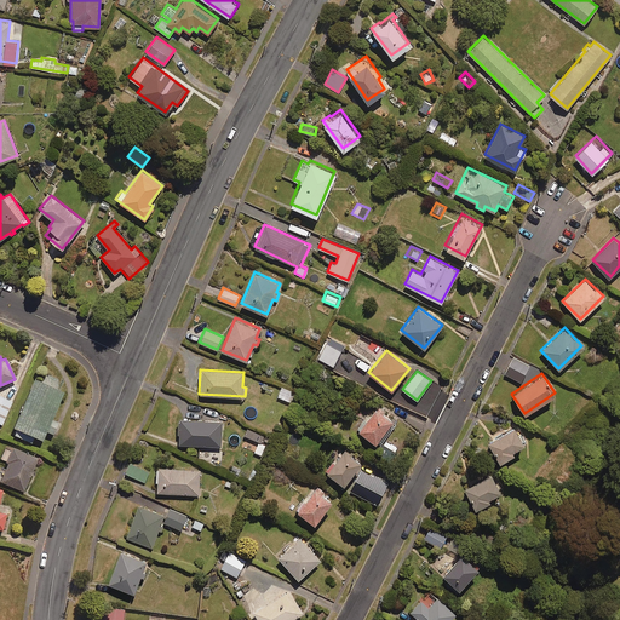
[(62,390),(32,378),(11,430),(40,442),(62,390)]
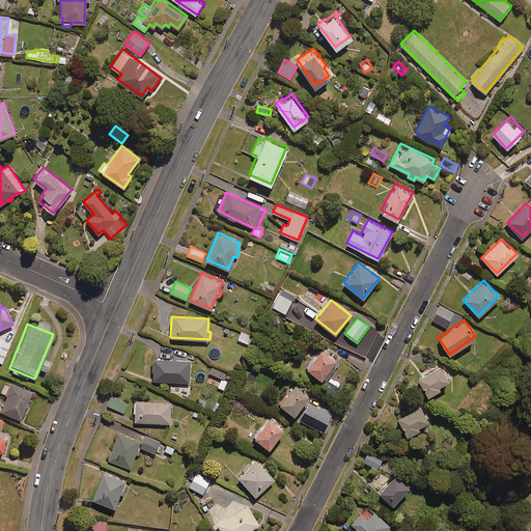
[(253,336),(233,328),(230,336),(250,344),(253,336)]
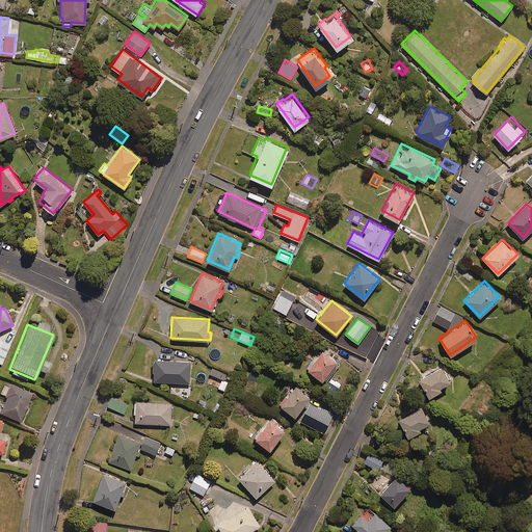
[(0,365),(9,346),(0,340),(0,365)]
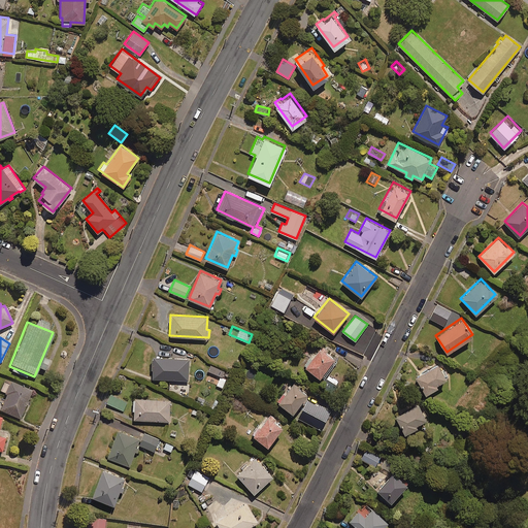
[(334,355),(320,343),(304,363),(319,374),(334,355)]
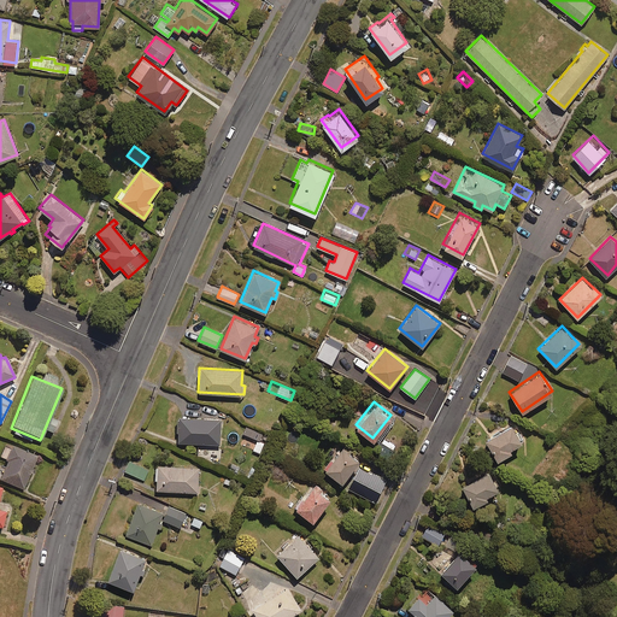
[(222,417),(178,416),(177,442),(221,444),(222,417)]
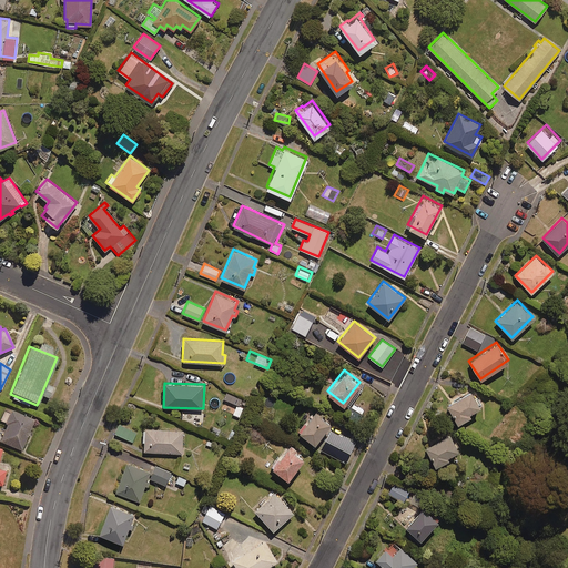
[(484,403),(474,386),(448,401),(459,421),(474,412),(473,409),(484,403)]
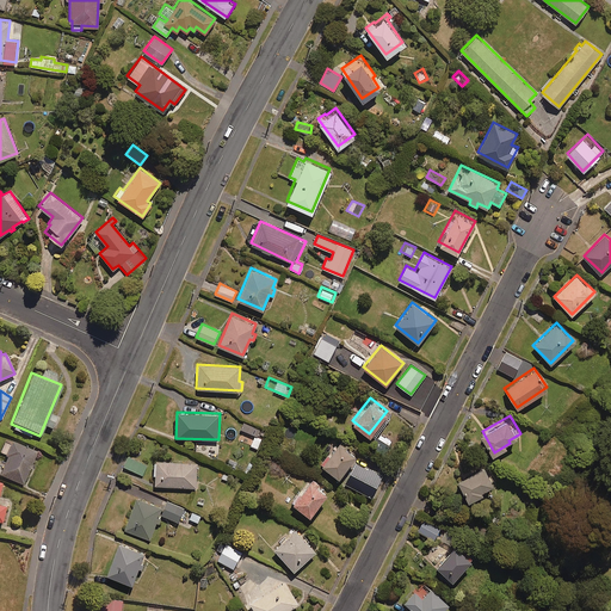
[(259,429),(244,421),(241,427),(257,434),(259,429)]
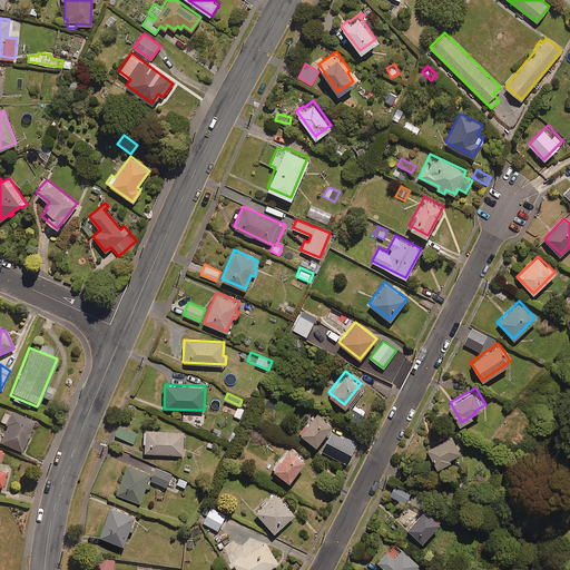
[(244,409),(237,405),(233,415),(241,419),(244,409)]
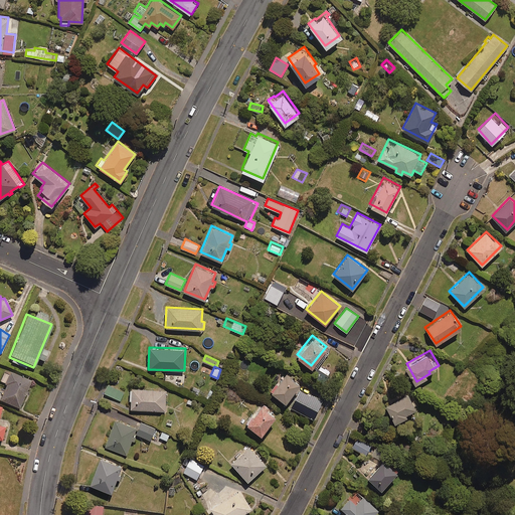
[(30,379),(9,370),(8,373),(3,371),(0,378),(0,379),(6,383),(0,396),(0,399),(18,407),(30,379)]
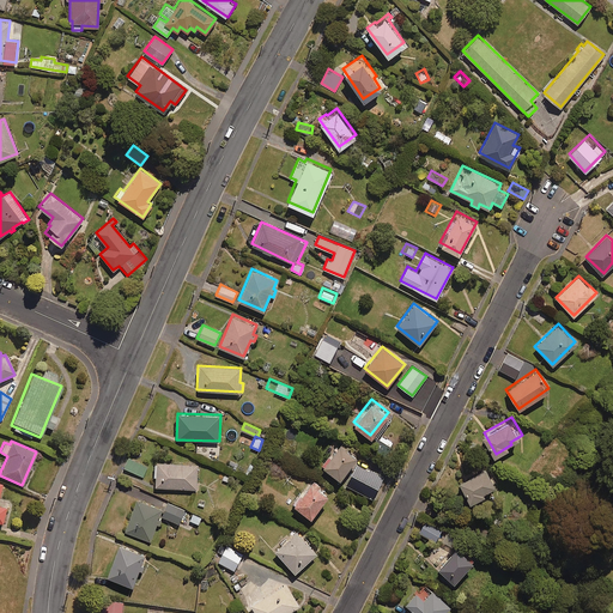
[(357,454),(338,441),(321,463),(340,477),(357,454)]
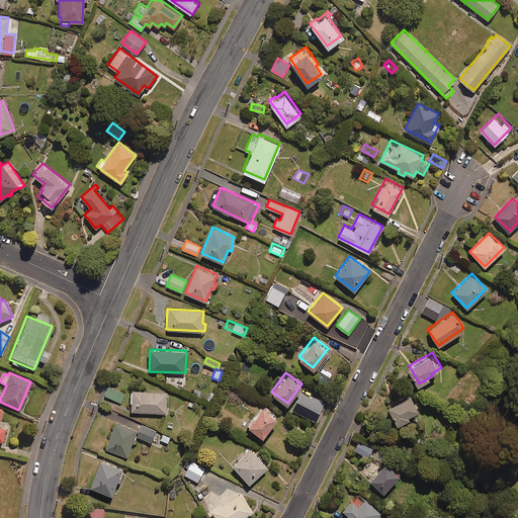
[(124,394),(108,386),(104,395),(120,403),(124,394)]
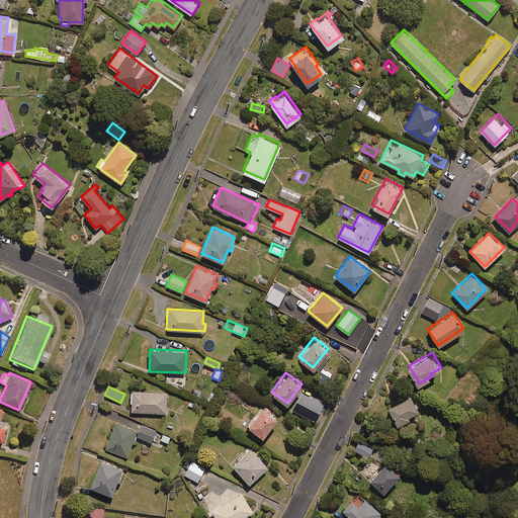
[(167,392),(132,390),(131,410),(166,412),(167,392)]
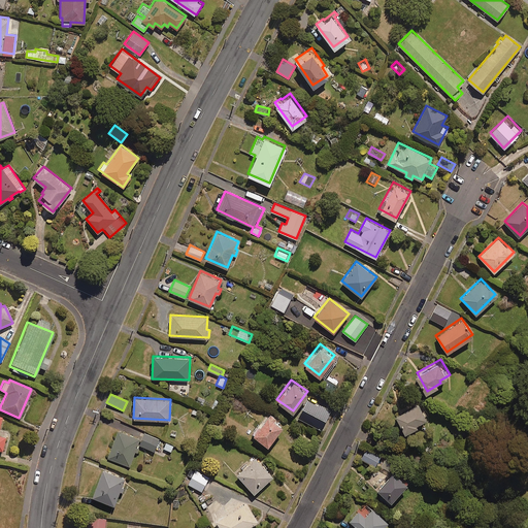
[(426,417),(419,401),(395,414),(404,431),(417,424),(416,422),(426,417)]
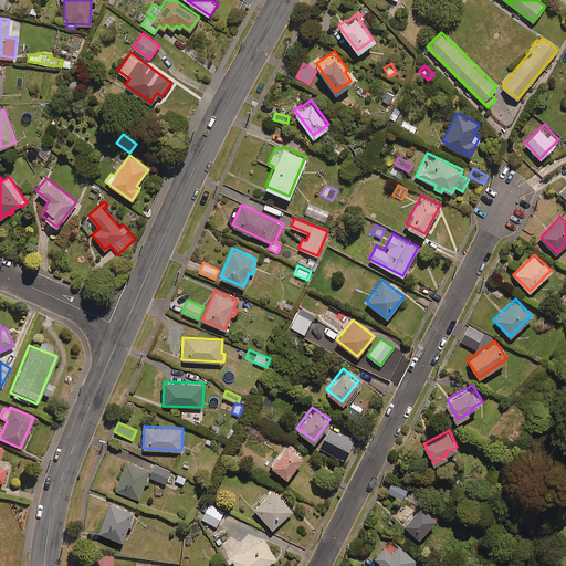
[(304,453),(289,441),(271,463),(286,475),(304,453)]
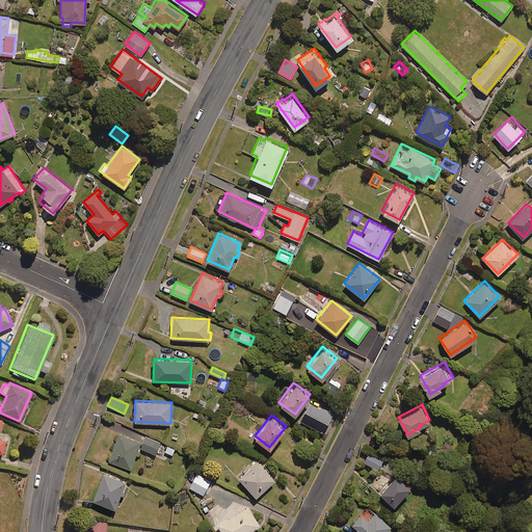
[(140,450),(138,449),(138,447),(155,453),(160,442),(122,426),(108,459),(130,468),(136,453),(138,454),(140,450)]
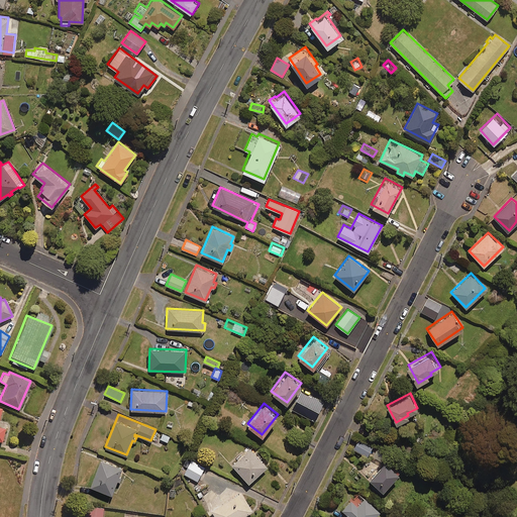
[(373,445),(357,438),(353,448),(368,455),(373,445)]
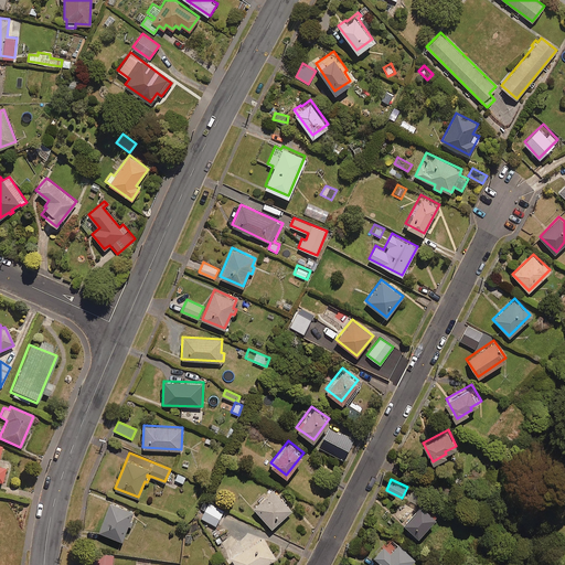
[(291,507),(274,489),(253,508),(272,526),(291,507)]
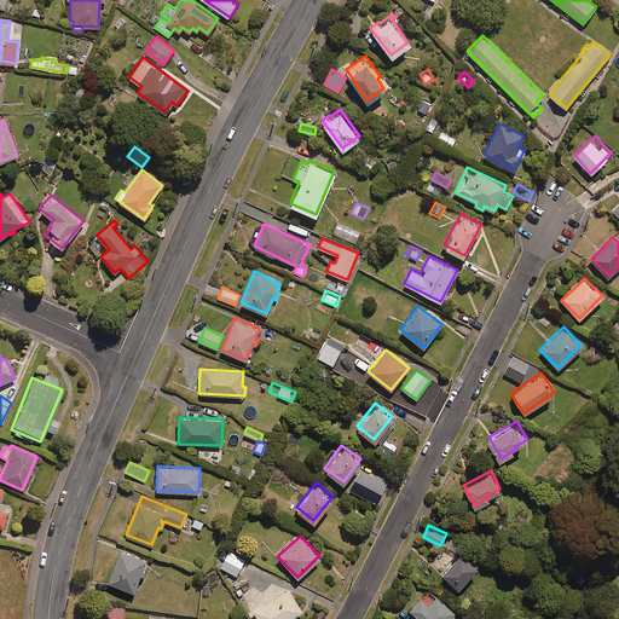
[(462,544),(450,538),(446,545),(457,551),(462,544)]
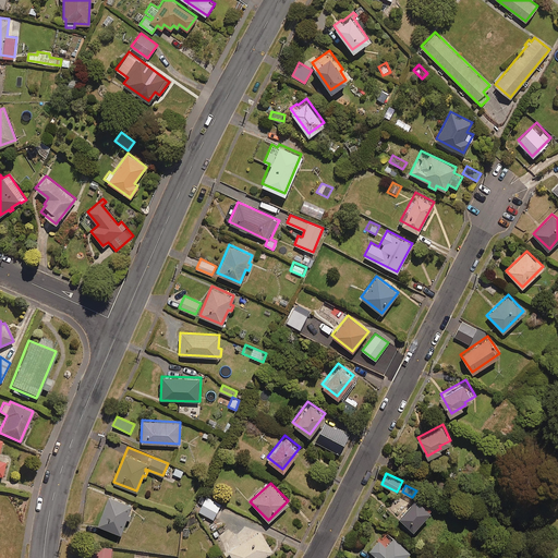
[(132,513),(129,512),(132,504),(109,495),(98,524),(121,532),(126,518),(130,520),(132,513)]
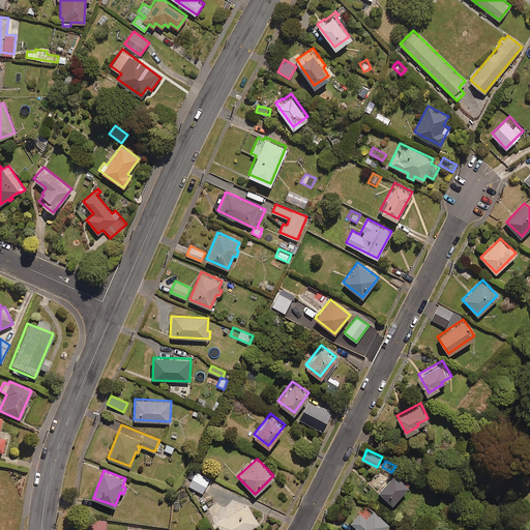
[(409,483),(395,471),(379,491),(392,502),(409,483)]
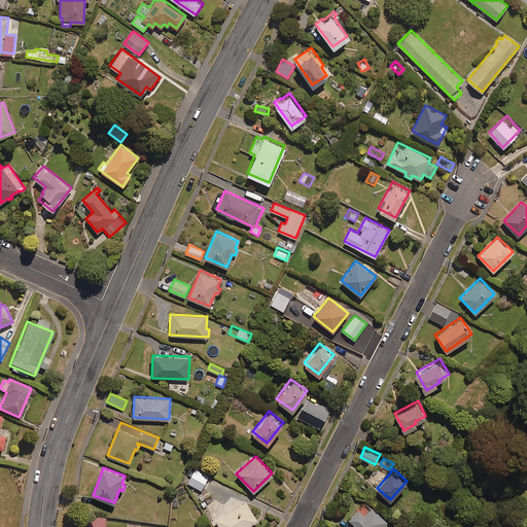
[(208,476),(196,469),(188,483),(201,490),(208,476)]
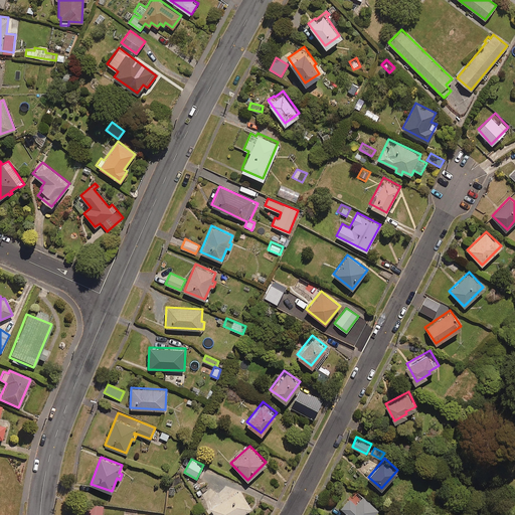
[(239,489),(210,507),(215,514),(237,514),(251,507),(239,489)]
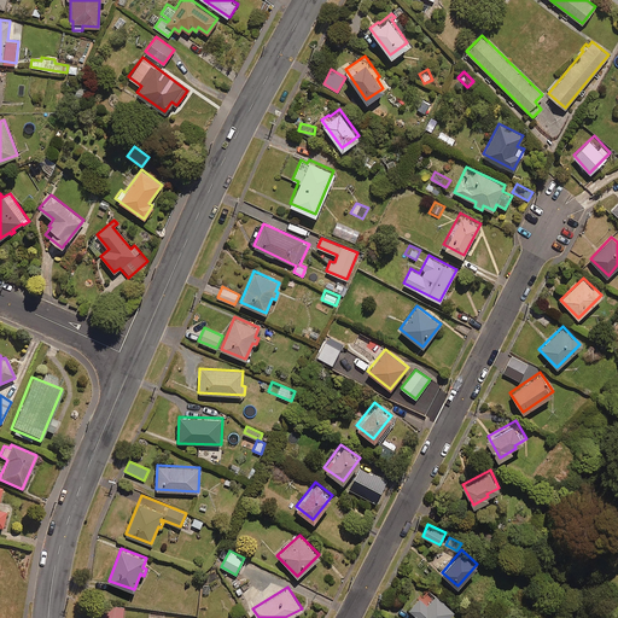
[(418,617),(450,617),(448,616),(454,610),(432,590),(424,600),(420,596),(408,608),(418,617)]
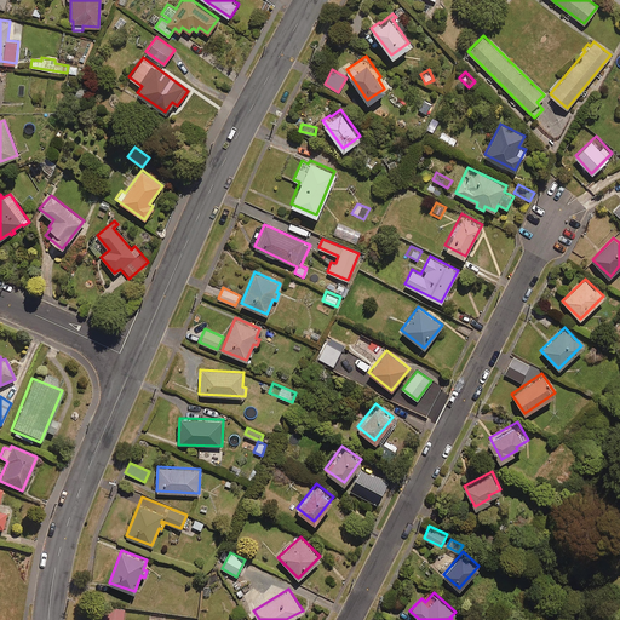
[(121,619),(124,610),(105,607),(103,619),(121,619)]
